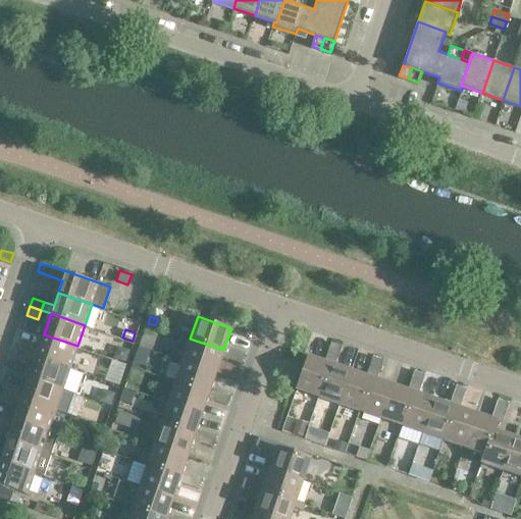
[(77,346),(44,334),(37,355),(70,367),(77,346)]
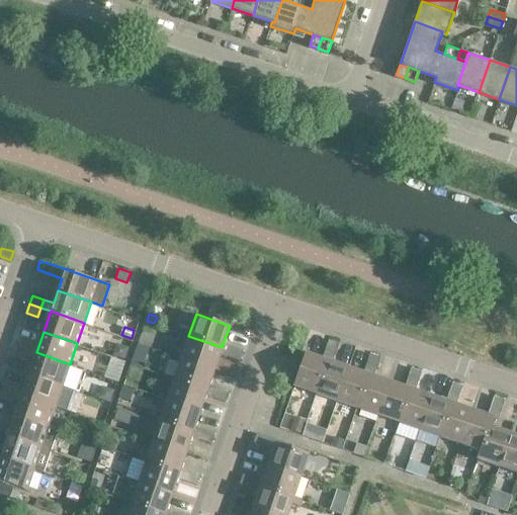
[(222,347),(188,336),(181,356),(214,367),(221,352),(230,355),(234,345),(224,342),(222,347)]
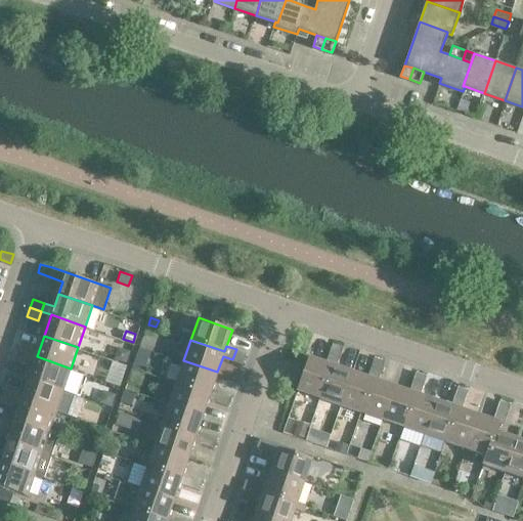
[(22,342),(18,350),(30,354),(33,346),(22,342)]
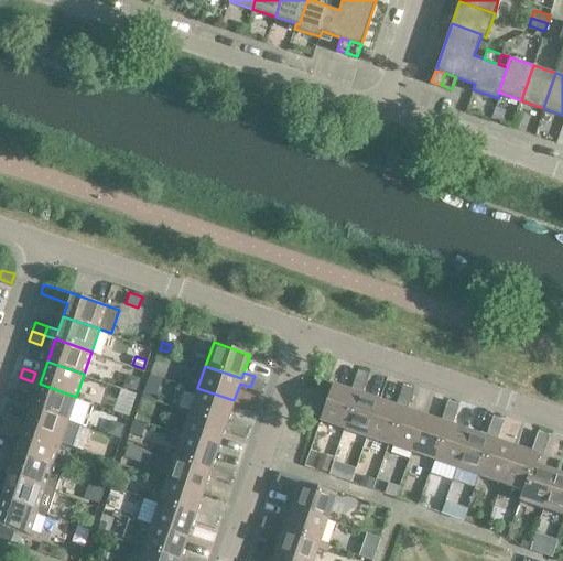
[(358,368),(355,378),(366,383),(369,373),(358,368)]
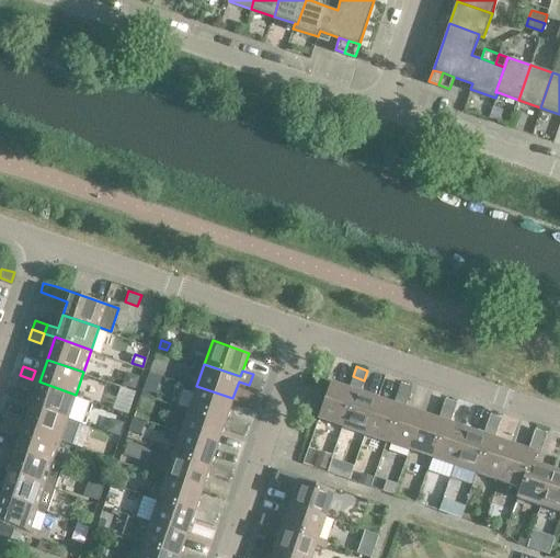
[(123,375),(120,384),(135,388),(138,376),(128,373),(123,375)]
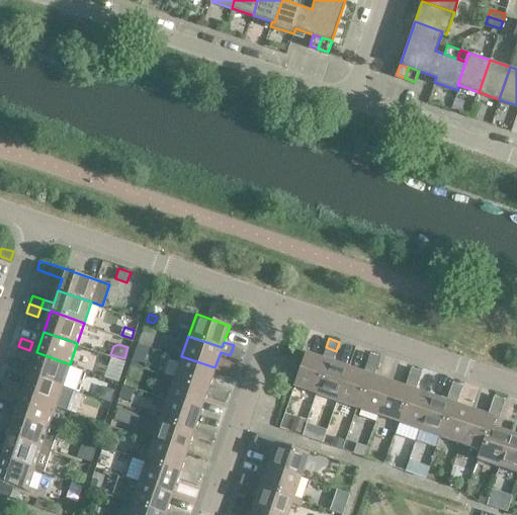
[(243,348),(234,345),(230,355),(240,358),(243,348)]
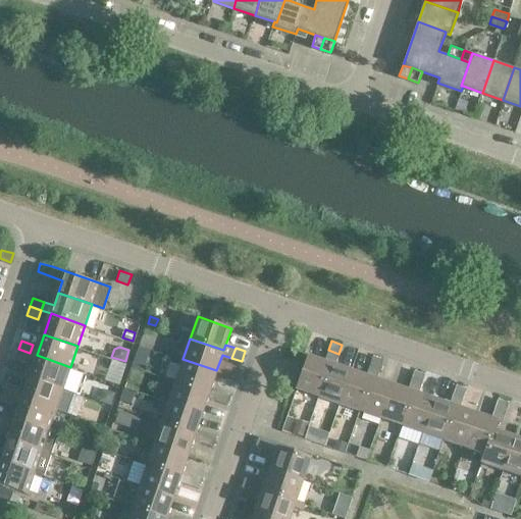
[(30,353),(18,349),(15,358),(28,362),(30,353)]
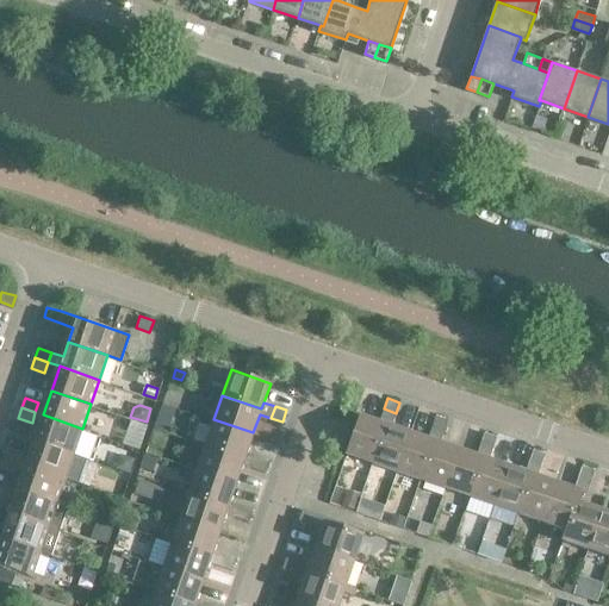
[(396,413),(384,408),(380,420),(386,423),(373,462),(397,470),(410,431),(392,424),(396,413)]
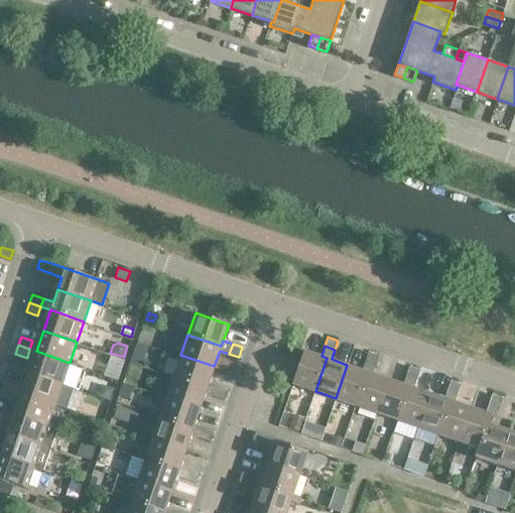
[(327,358),(322,356),(304,350),(293,383),(315,391),(327,358)]
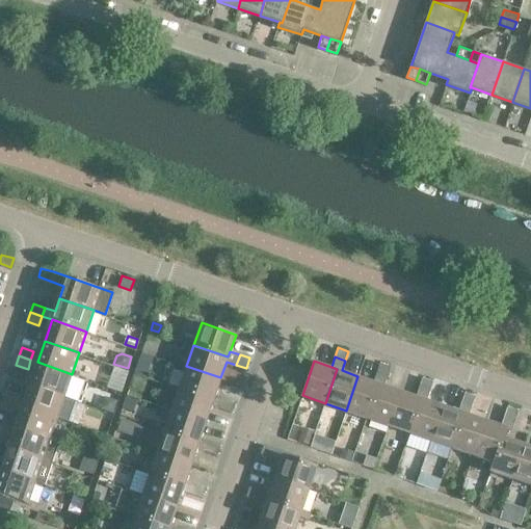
[(72,374),(37,362),(30,384),(64,395),(72,374)]
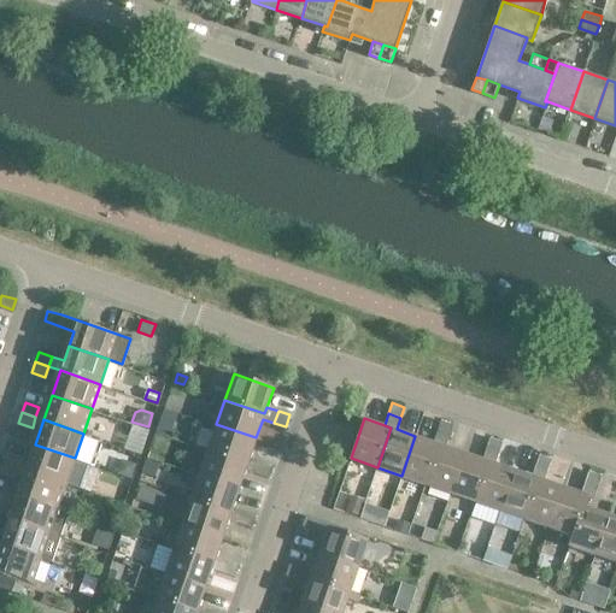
[(441,419),(438,430),(450,435),(453,424),(441,419)]
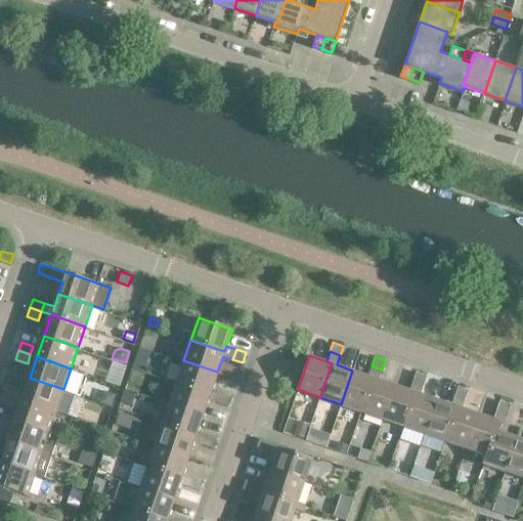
[(112,359),(104,379),(120,384),(126,364),(112,359)]
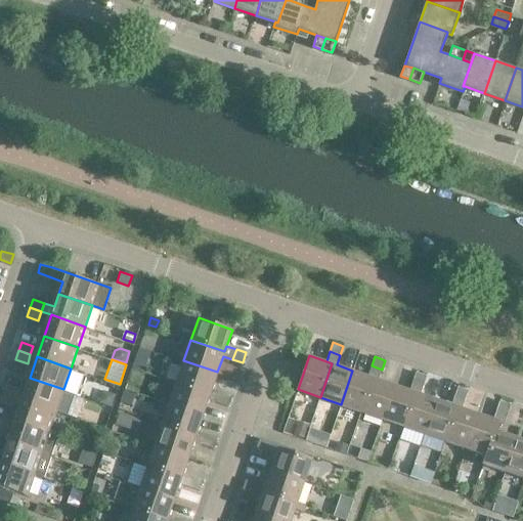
[(217,372),(183,360),(177,382),(210,393),(212,388),(217,372)]
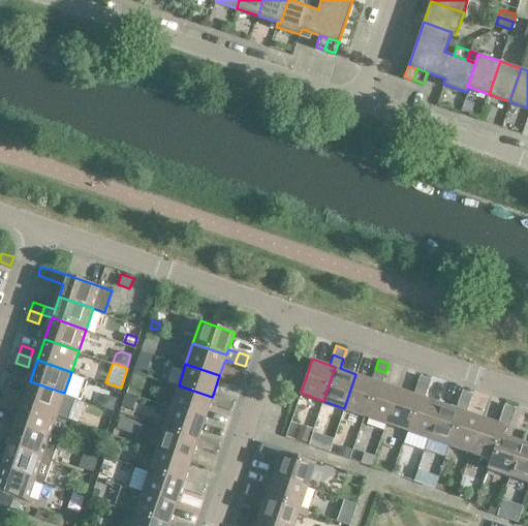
[(385,373),(375,369),(372,379),(377,381),(365,415),(386,423),(398,389),(382,382),(385,373)]
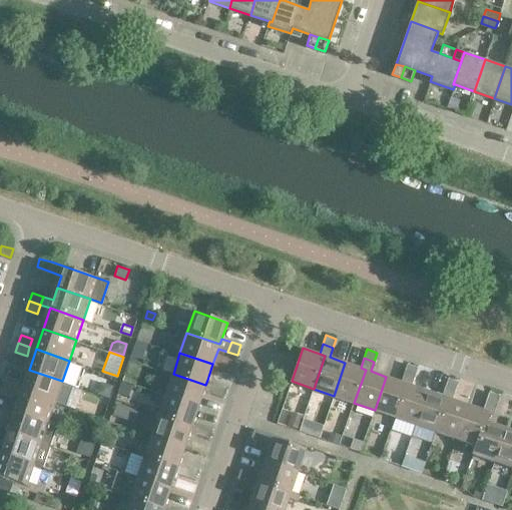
[(366,370),(361,368),(345,363),(334,396),(354,403),(366,370)]
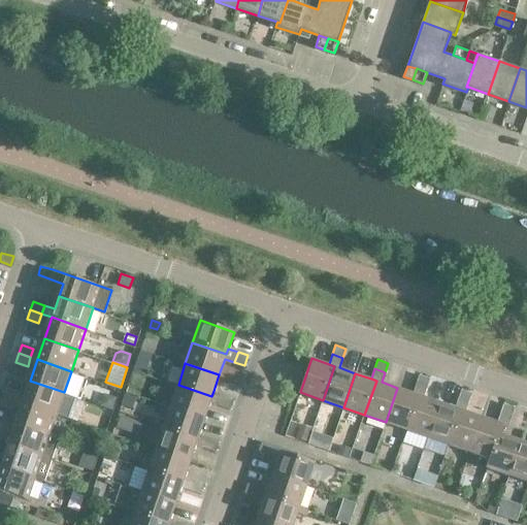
[(420,373),(417,383),(427,387),(430,376),(420,373)]
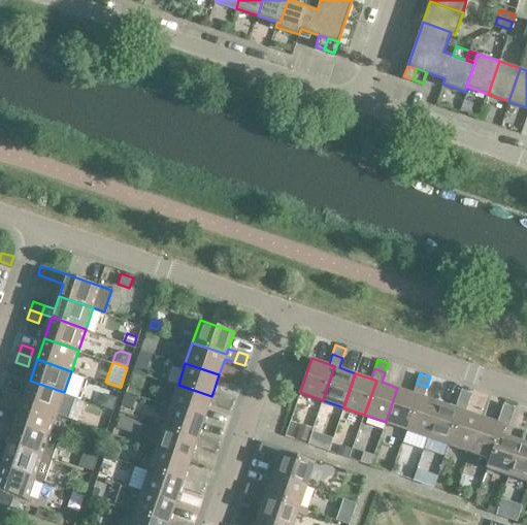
[(64,392),(30,381),(23,401),(57,413),(64,392)]
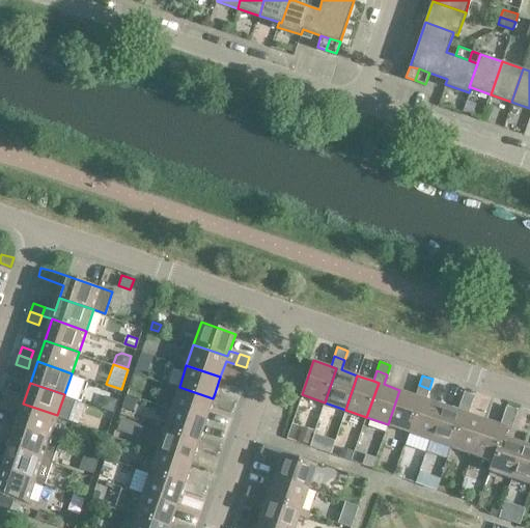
[(429,389),(419,385),(415,395),(421,397),(409,432),(430,439),(442,405),(426,398),(429,389)]
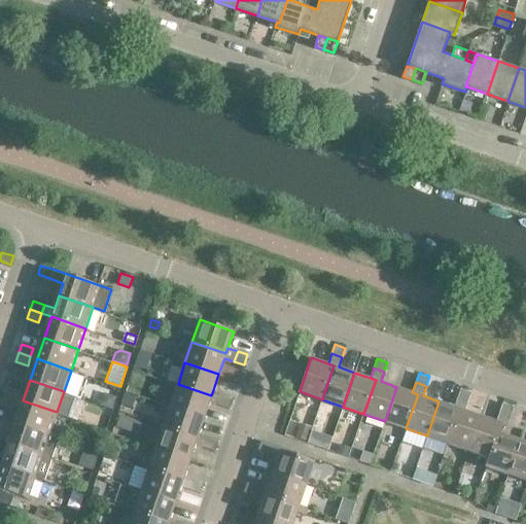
[(211,395),(178,384),(171,405),(204,416),(210,400),(219,404),(223,393),(213,390),(211,395)]
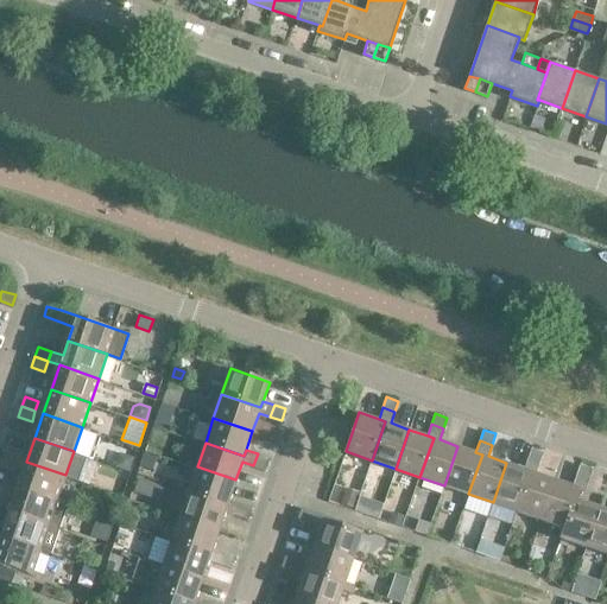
[(8,445),(5,455),(19,459),(21,449),(8,445)]
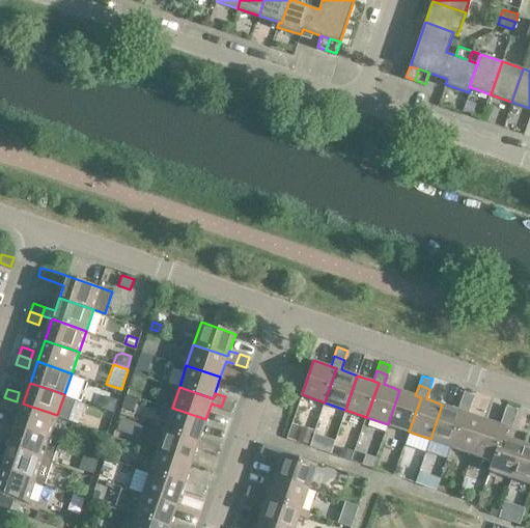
[(421,397),(415,395),(399,390),(388,424),(409,432),(421,397)]
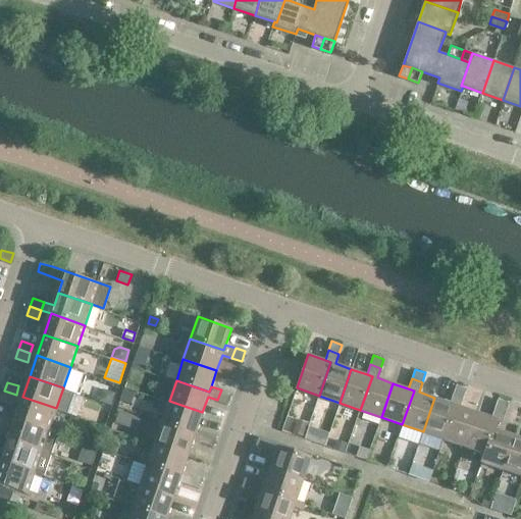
[(457,383),(454,393),(464,397),(467,386),(457,383)]
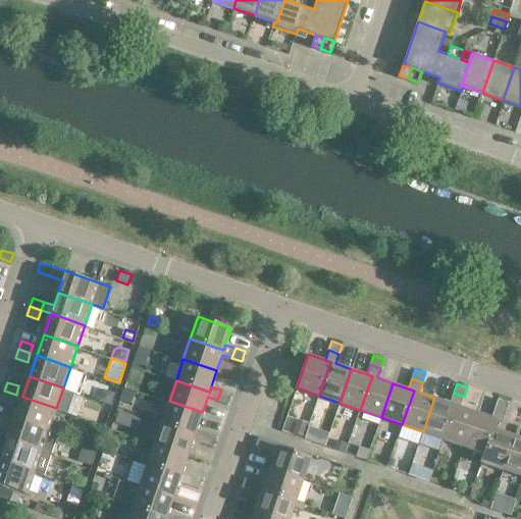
[(124,387),(121,399),(131,403),(135,391),(124,387)]
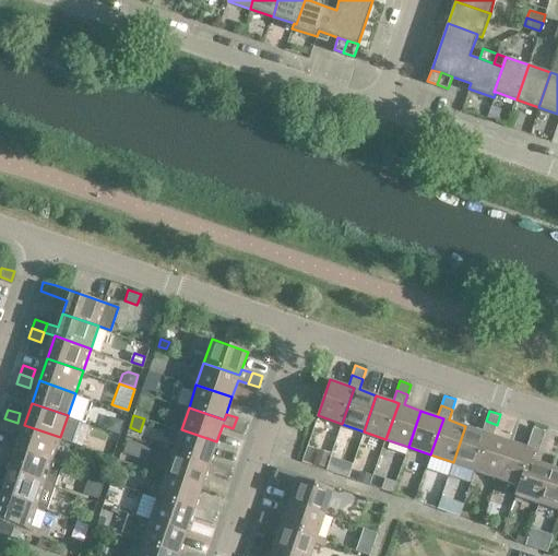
[(107,418),(105,427),(119,432),(122,420),(113,416),(107,418)]
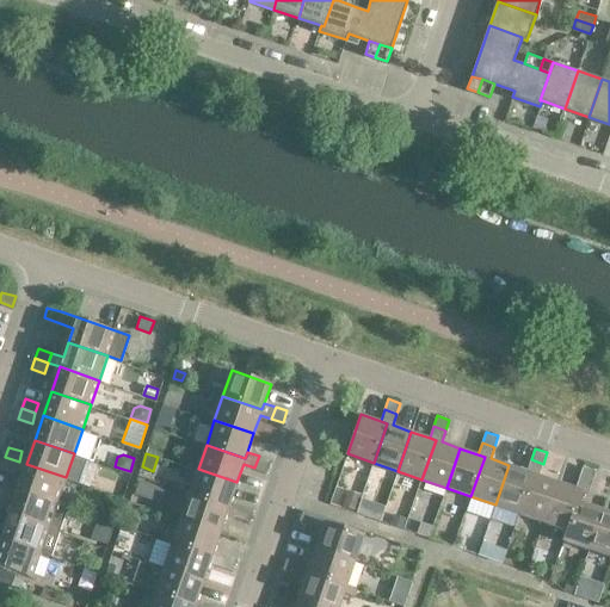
[(270,459),(259,456),(254,468),(266,471),(270,459)]
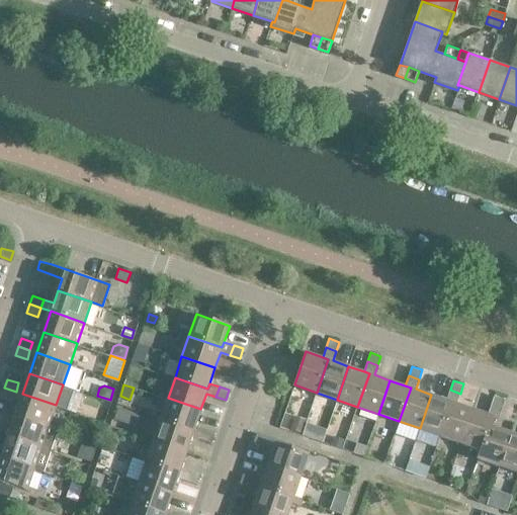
[(16,392),(4,388),(1,397),(13,400),(16,392)]
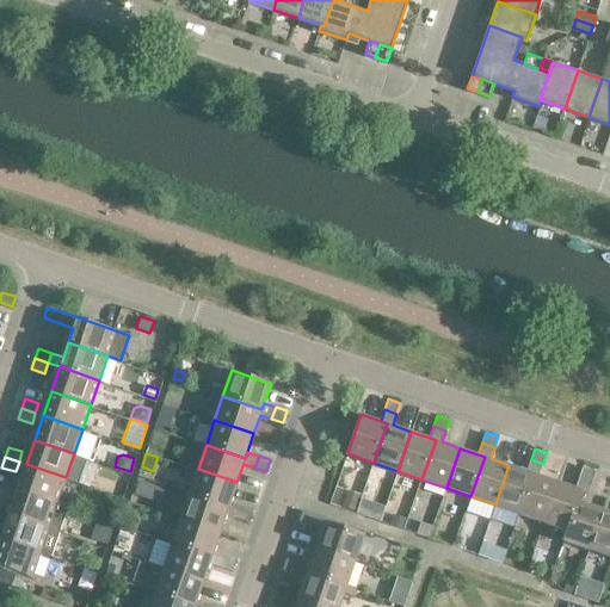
[(543,464),(531,459),(527,471),(533,474),(519,513),(544,521),(558,482),(540,475),(543,464)]
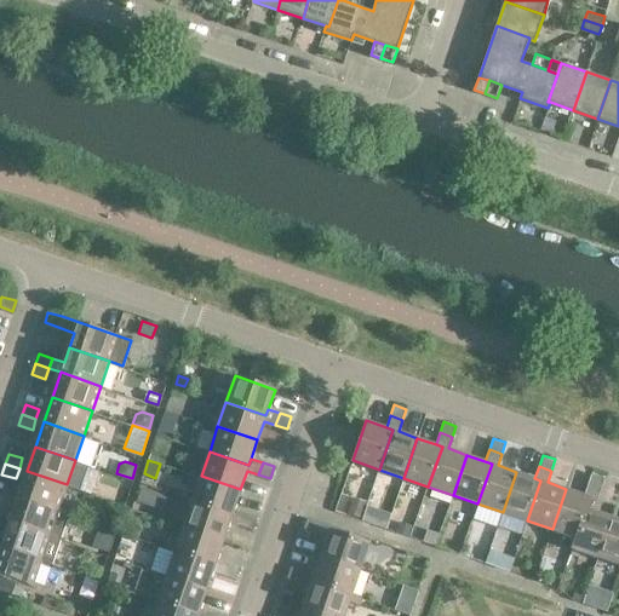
[(67,484),(27,471),(18,496),(58,510),(67,484)]
